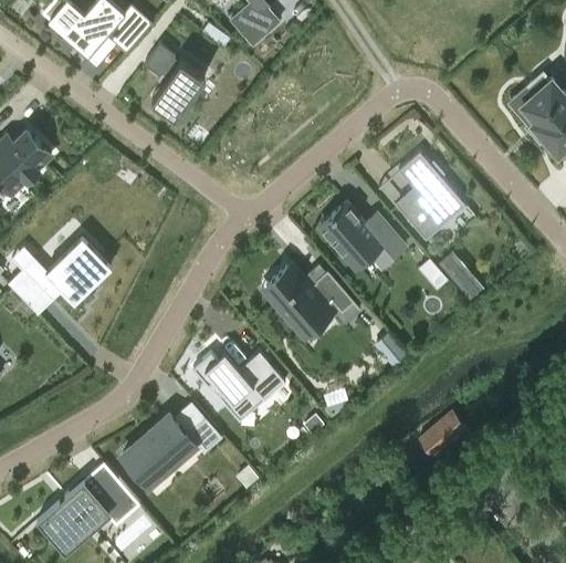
[(67,0),(54,0),(48,9),(61,21),(56,25),(80,45),(88,53),(87,54),(88,55),(105,35),(126,53),(153,23),(130,4),(124,13),(108,0),(97,0),(85,16),(75,7),(75,6),(67,0)]
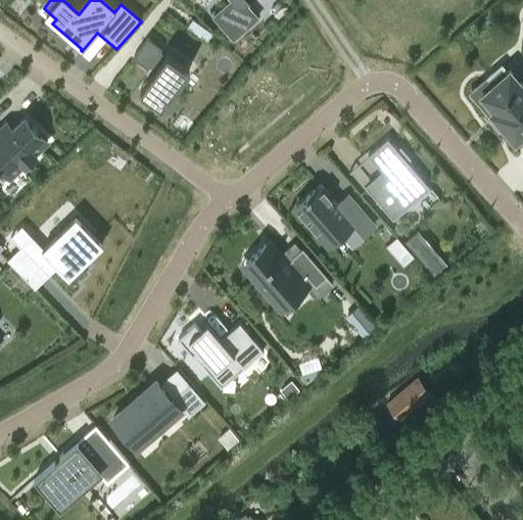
[(229,0),(232,2),(212,19),(233,42),(258,20),(243,3),(246,0),(229,0)]
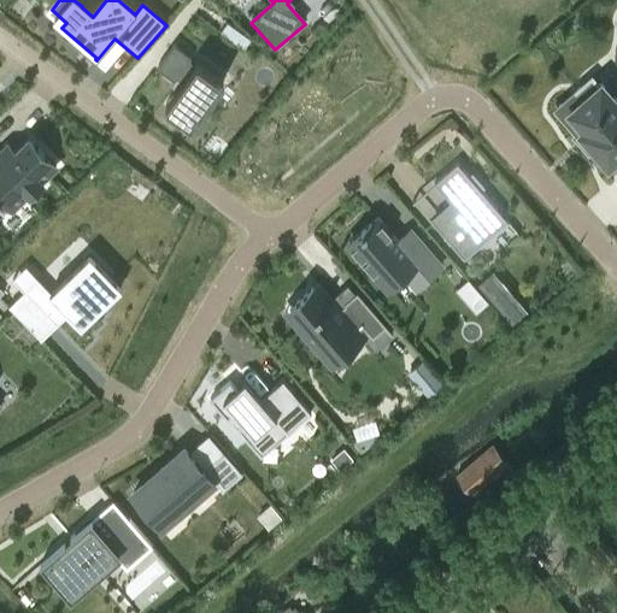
[(192,59),(191,58),(176,48),(175,47),(174,47),(172,48),(158,69),(158,70),(158,71),(158,72),(172,83),(174,83),(175,83),(176,82),(181,86),(166,106),(165,107),(165,108),(166,110),(189,127),(191,127),(192,127),(193,127),(223,86),(223,84),(223,83),(223,82),(222,82),(199,65),(199,64),(198,65),(197,65),(195,66),(191,63),(192,62),(192,60),(192,59)]
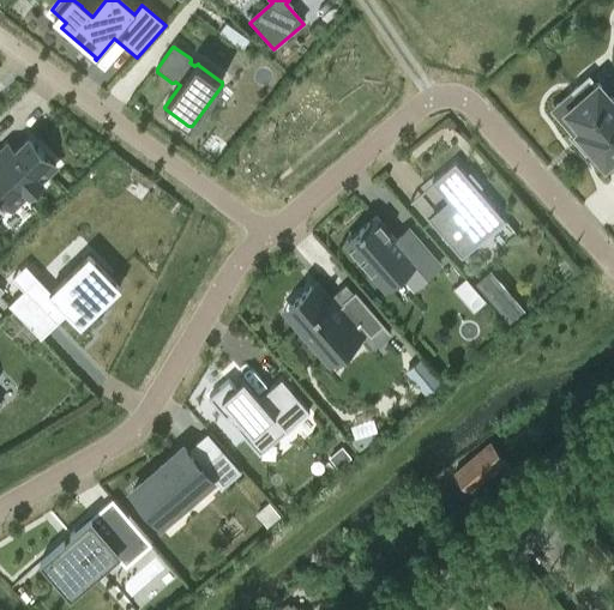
[(583,130),(578,133),(607,167),(613,159),(613,100),(600,84),(599,85),(591,78),(573,92),(581,101),(567,113),(583,130)]
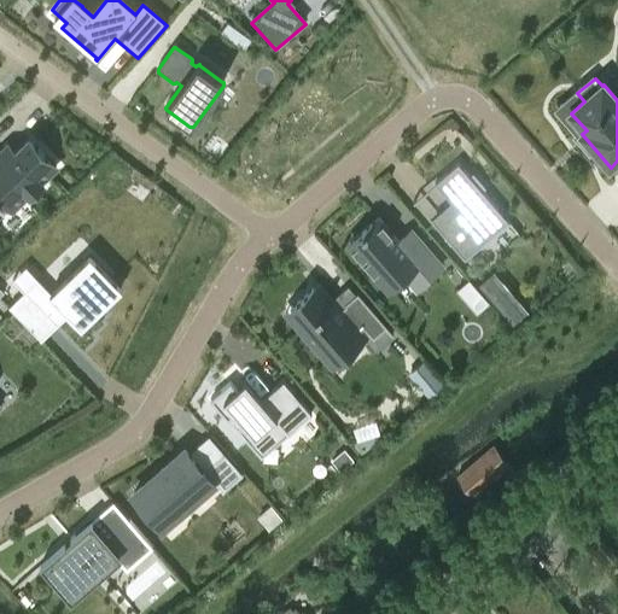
[(0,200),(12,212),(29,196),(30,197),(31,196),(29,194),(39,185),(41,187),(42,186),(41,185),(56,170),(29,142),(11,159),(5,152),(0,157),(0,200)]
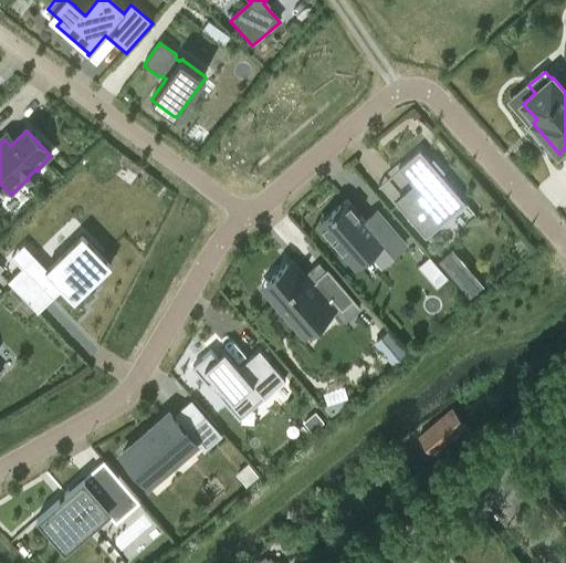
[(397,206),(396,207),(426,240),(464,207),(465,208),(467,207),(441,178),(444,175),(433,162),(430,164),(419,152),(398,170),(399,171),(400,170),(417,189),(398,206),(397,206)]
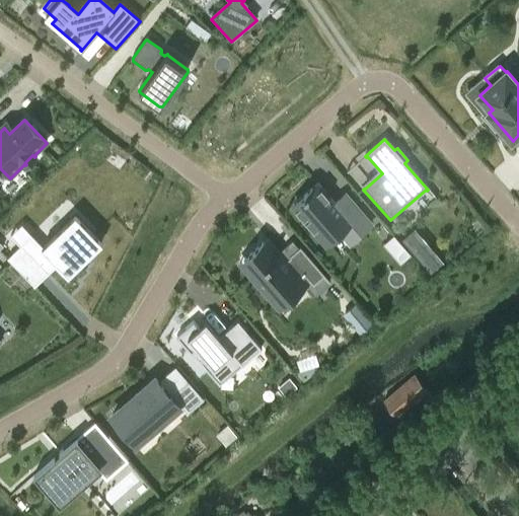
[(349,225),(359,236),(371,226),(346,197),(335,206),(318,187),(293,208),(325,245),(349,225)]
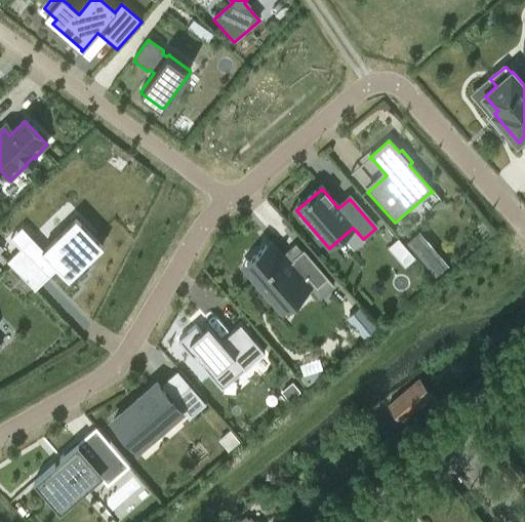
[(32,240),(13,257),(24,268),(30,261),(48,279),(58,269),(69,280),(104,247),(76,219),(43,251),(32,240)]
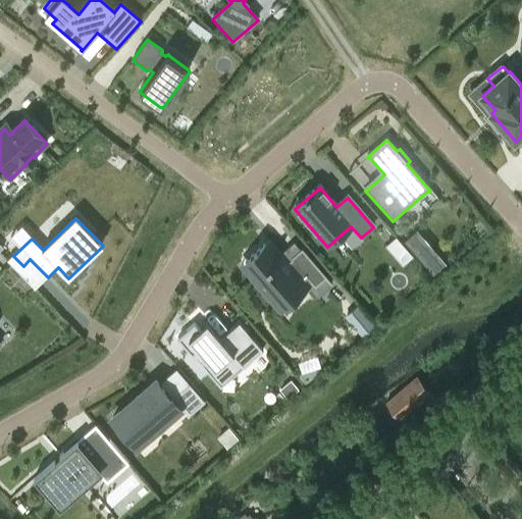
[(386,248),(403,266),(412,258),(396,240),(386,248)]
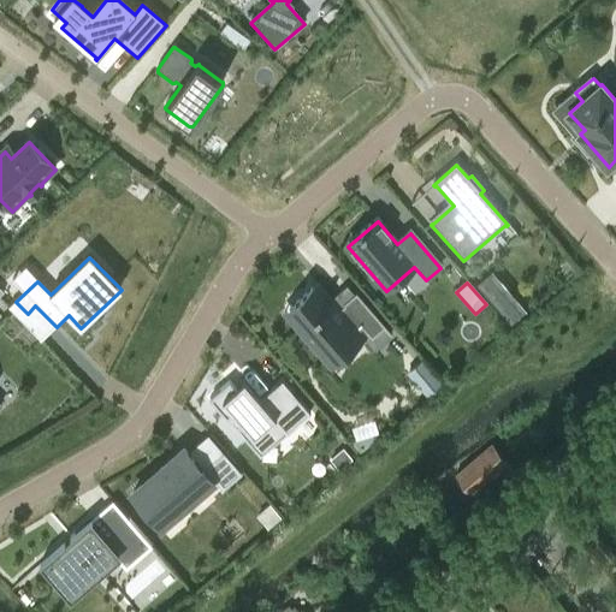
[(294,314),(289,319),(313,346),(317,343),(331,360),(335,356),(360,334),(359,333),(362,330),(371,339),(378,348),(383,344),(377,337),(384,330),(390,337),(392,336),(356,295),(343,307),(344,308),(339,312),(332,303),(326,307),(312,291),(290,310),(294,314)]
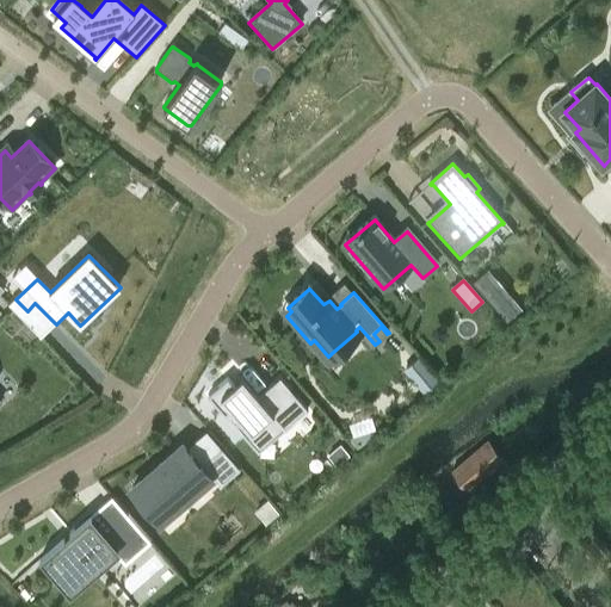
[(497,310),(505,321),(518,309),(508,299),(497,310)]
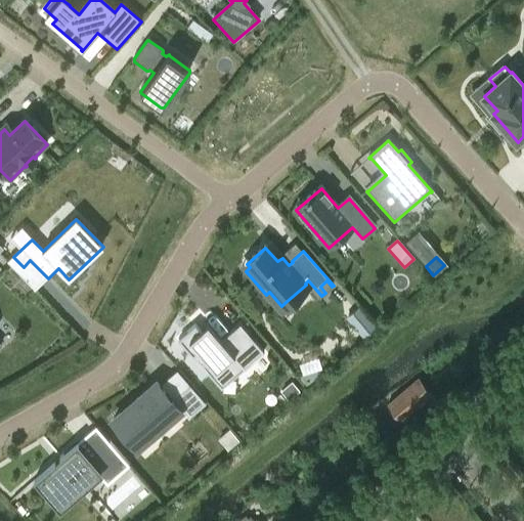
[(375,328),(359,309),(348,318),(364,337),(375,328)]
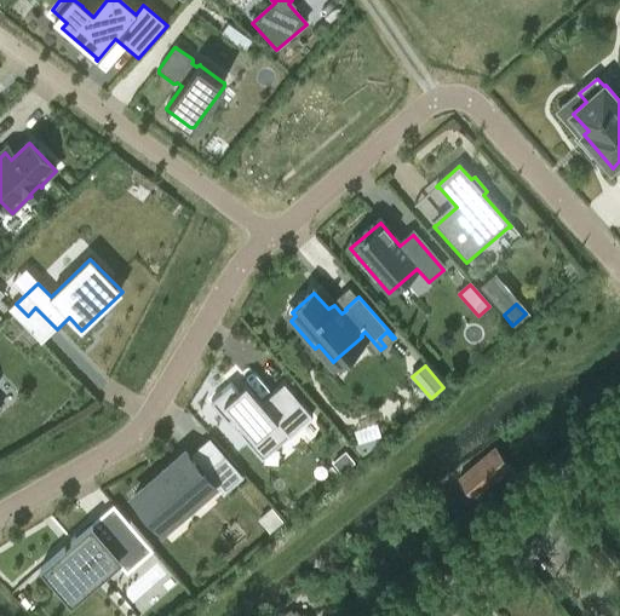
[(282,432),(288,439),(311,419),(297,402),(291,407),(277,391),(262,406),(246,387),(236,395),(230,387),(210,406),(227,425),(235,419),(244,430),(237,435),(256,455),(282,432)]
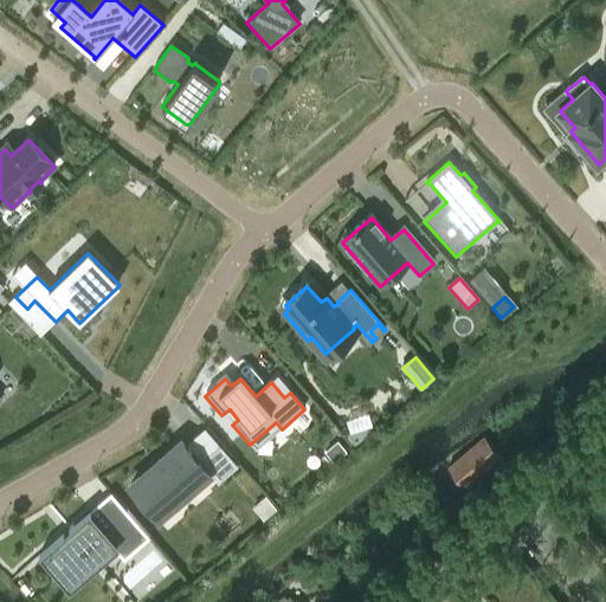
[(484,439),(447,470),(464,490),(501,458),(484,439)]
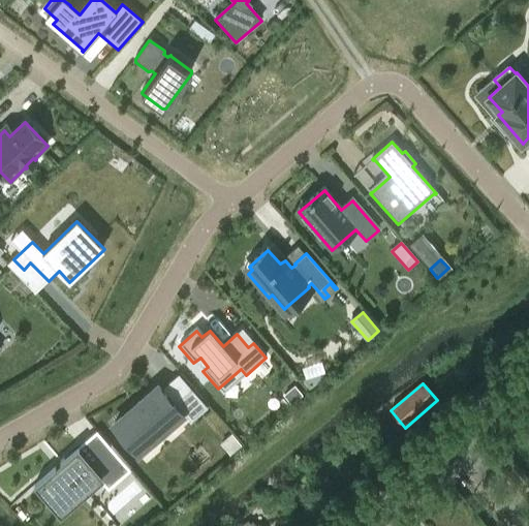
[(284,397),(291,405),(303,396),(294,388),(284,397)]
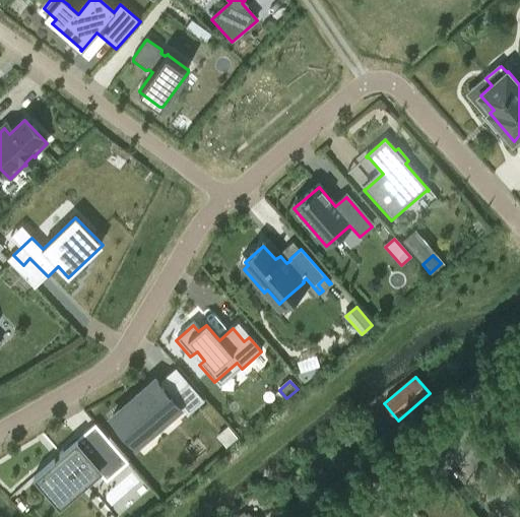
[(155,382),(112,418),(130,440),(152,422),(157,429),(183,407),(189,414),(203,402),(188,385),(174,397),(177,400),(174,402),(155,382)]
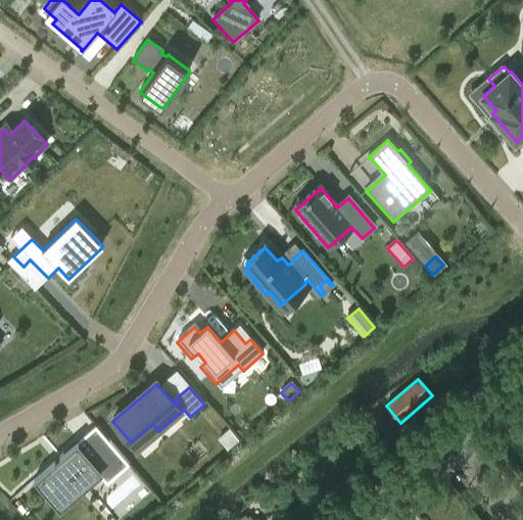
[(218,440),(228,452),(238,441),(228,430),(218,440)]
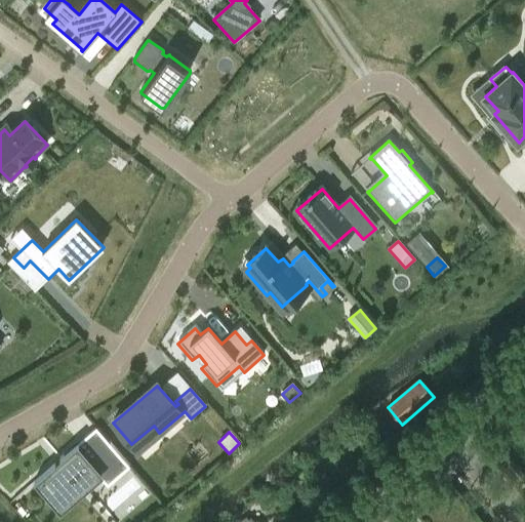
[(77,445),(33,482),(56,511),(98,476),(107,487),(129,468),(110,446),(91,462),(77,445)]
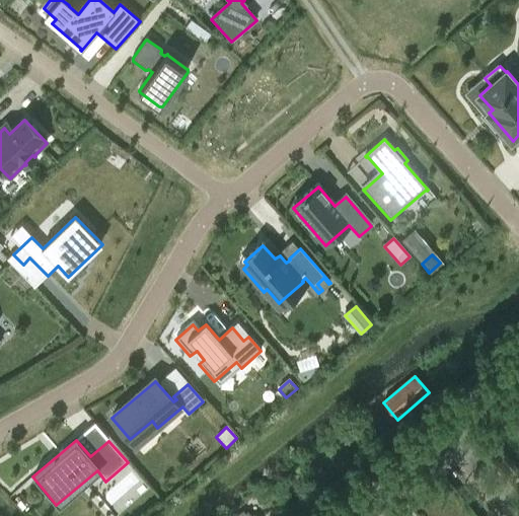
[(253,496),(238,510),(242,515),(258,501),(253,496)]
